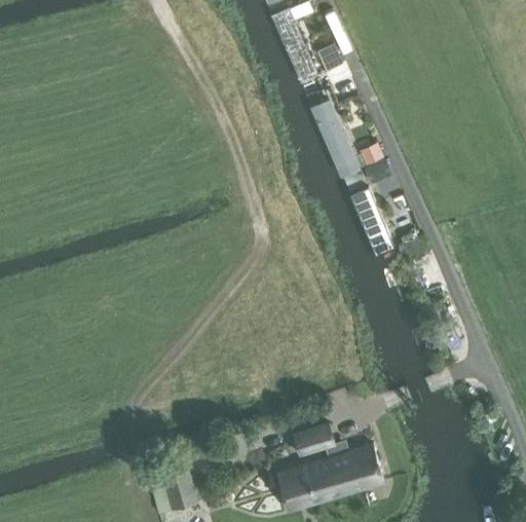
[(290,8),(271,16),(300,83),(320,75),(290,8)]
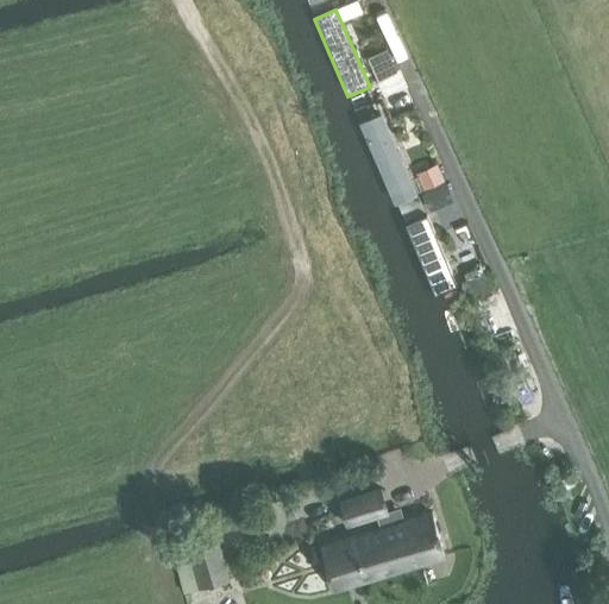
[(369,60),(378,83),(399,76),(387,52),(369,60)]
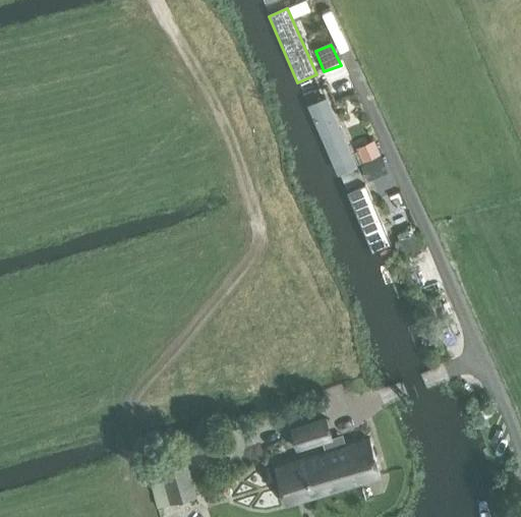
[(327,98),(306,107),(337,177),(358,168),(327,98)]
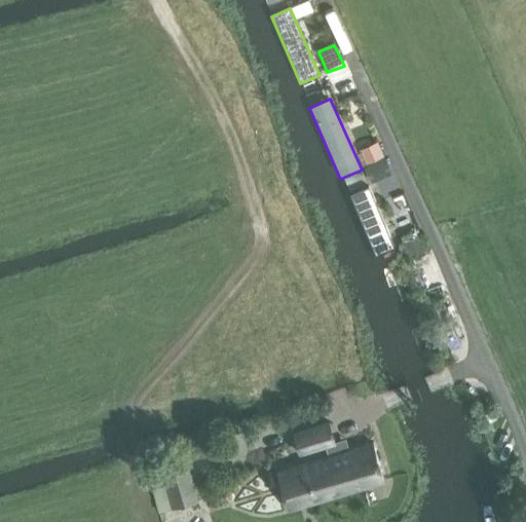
[(379,144),(361,153),(367,166),(385,158),(379,144)]
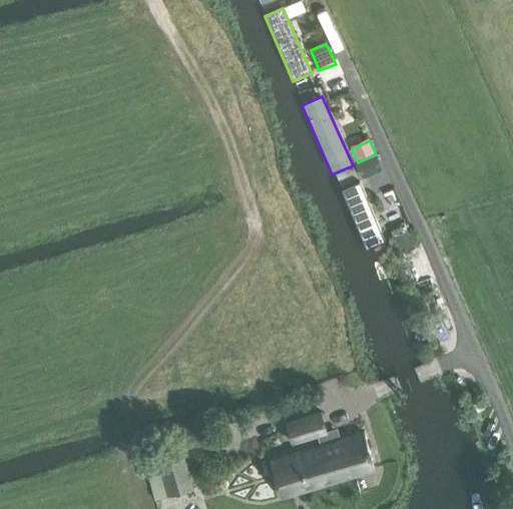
[(360,184),(345,190),(368,247),(383,241),(360,184)]
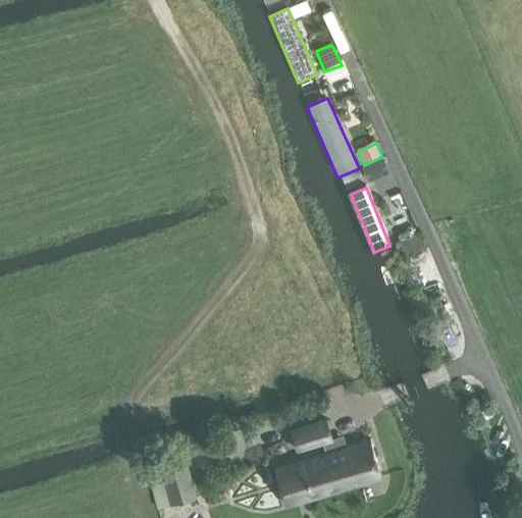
[(416,236),(401,242),(407,257),(422,251),(416,236)]
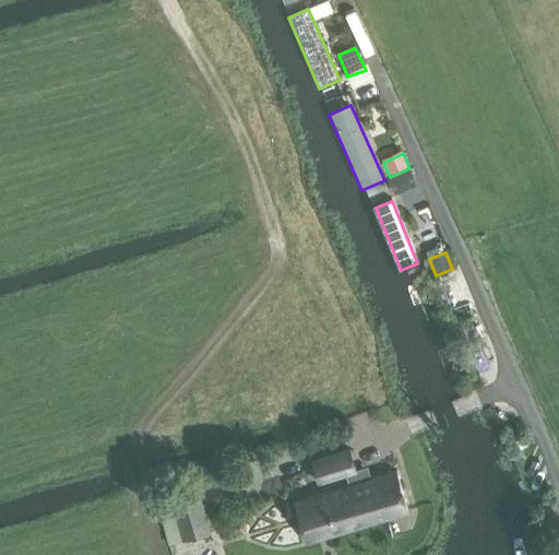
[(396,474),(371,482),(367,469),(357,472),(352,451),(310,463),(317,485),(345,477),(348,488),(295,504),(307,543),(407,514),(396,474)]
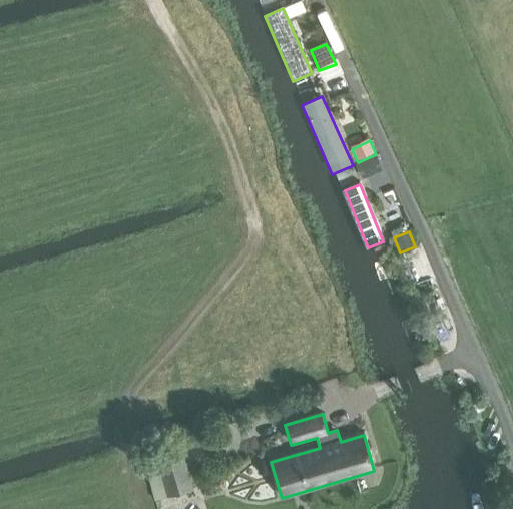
[(155,502),(192,491),(183,460),(146,471),(155,502)]
